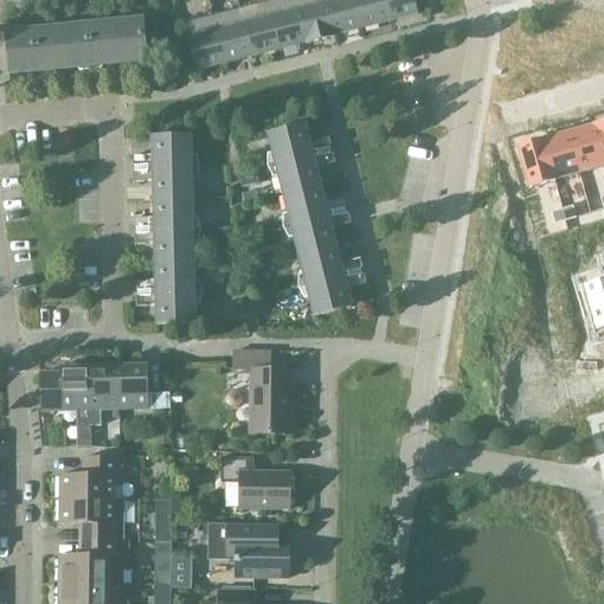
[(280,47),(268,0),(241,7),(252,55),(280,47)]
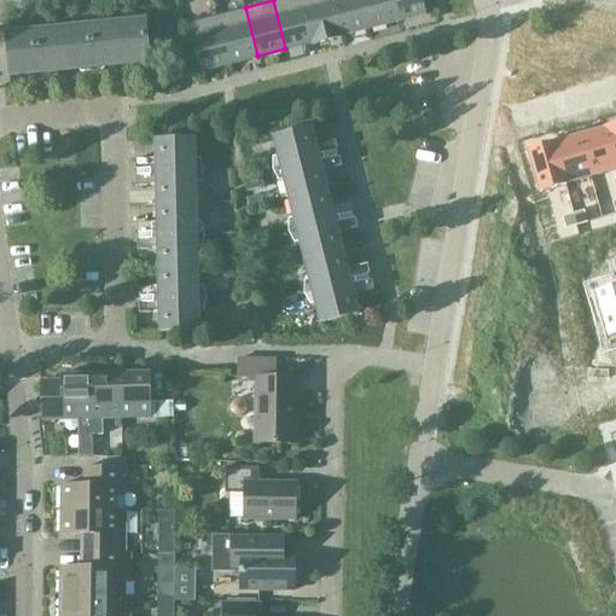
[(313,42),(302,0),(273,0),(285,48),(313,42)]
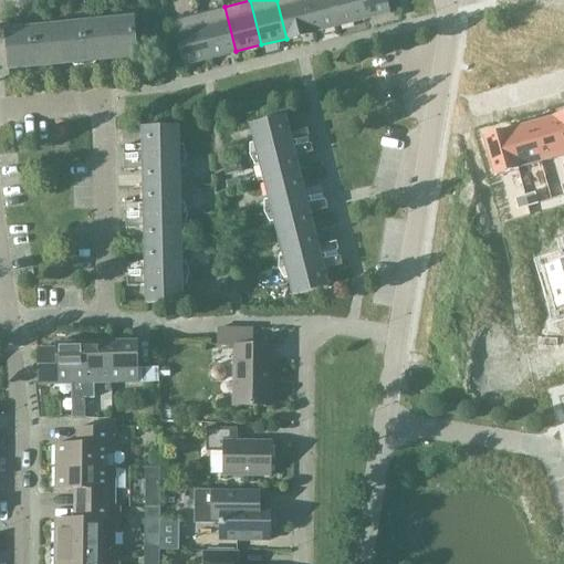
[(313,32),(304,0),(277,0),(286,39),(313,32)]
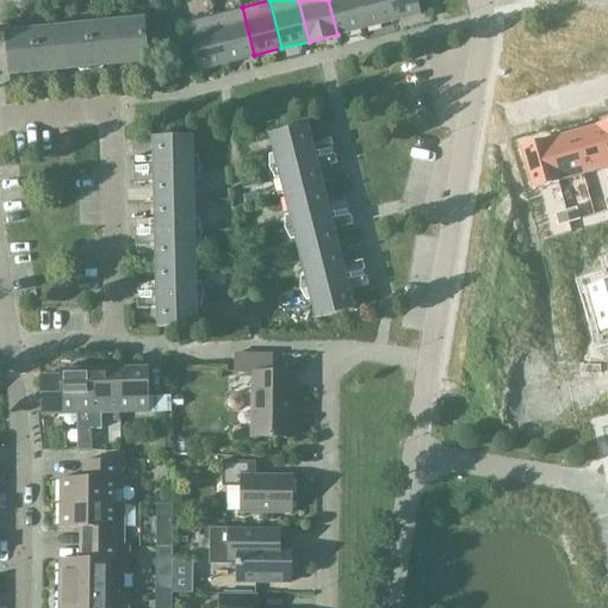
[(328,0),(337,35),(365,28),(358,0),(328,0)]
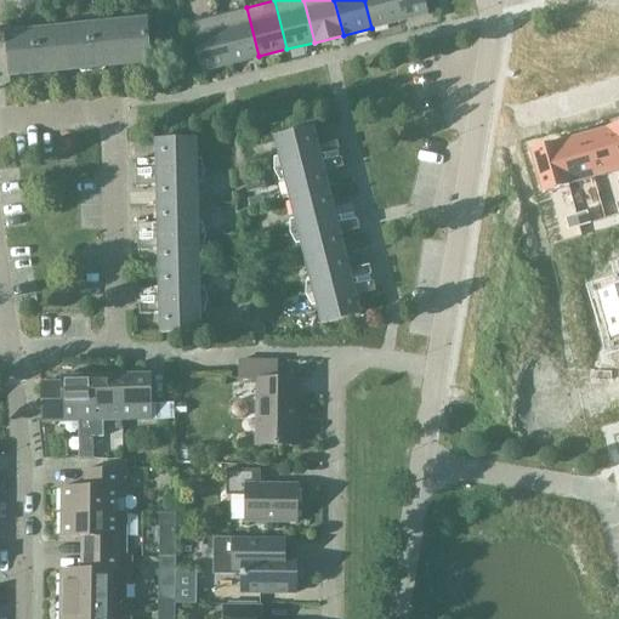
[(399,21),(395,0),(364,0),(372,28),(399,21)]
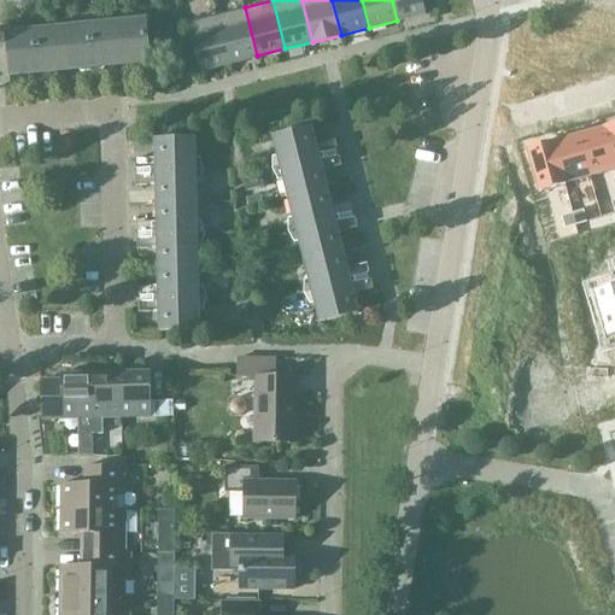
[(392,0),(397,21),(426,12),(422,0),(392,0)]
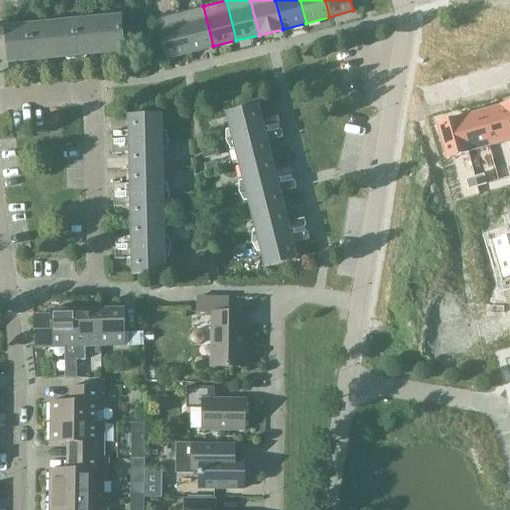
[(213,46),(203,6),(179,12),(190,52),(213,46)]
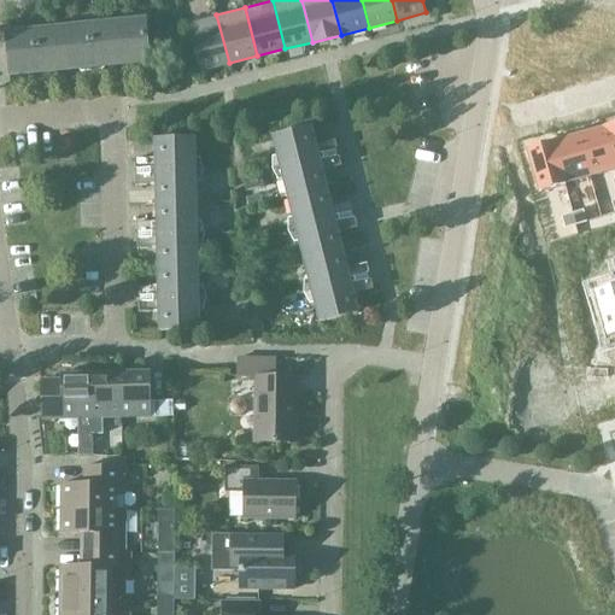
[(229,63),(216,15),(188,22),(200,71),(229,63)]
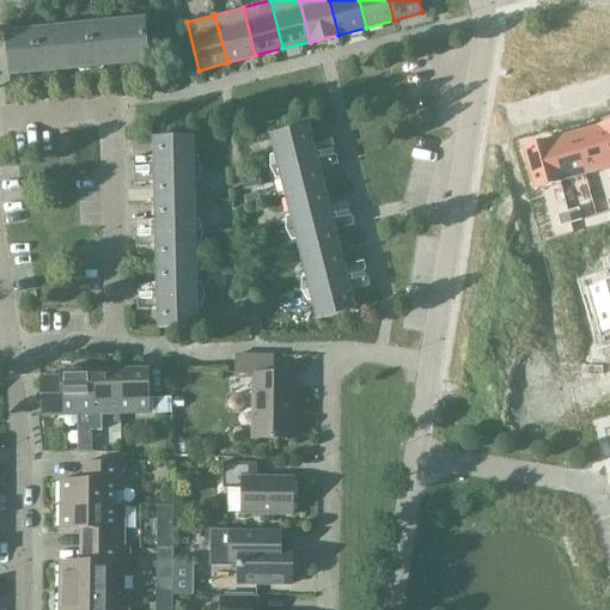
[(148,60),(145,19),(120,20),(91,24),(61,26),(31,30),(6,32),(11,73),(36,71),(65,68),(95,65),(124,62),(148,60)]
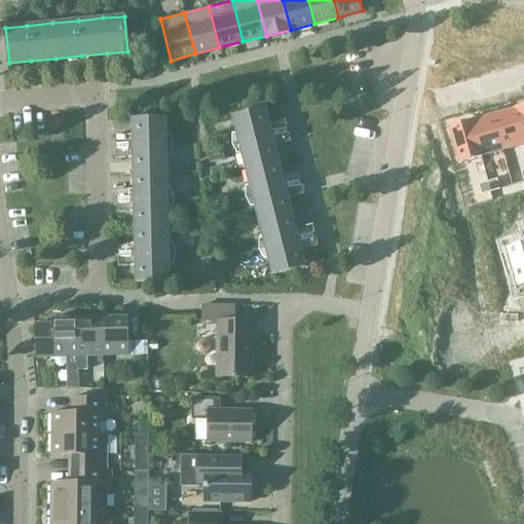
[(523,106),(515,109),(523,137),(523,106)]
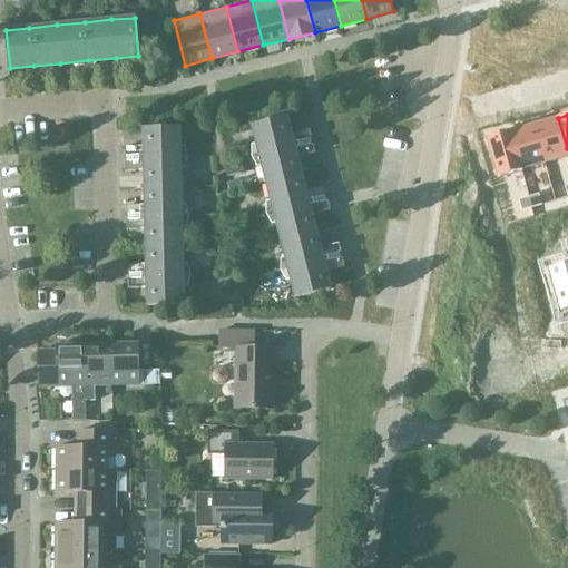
[(292,133),(287,116),(253,125),(261,153),(295,145),(294,143),(311,138),(312,135),(311,128),(292,133)]
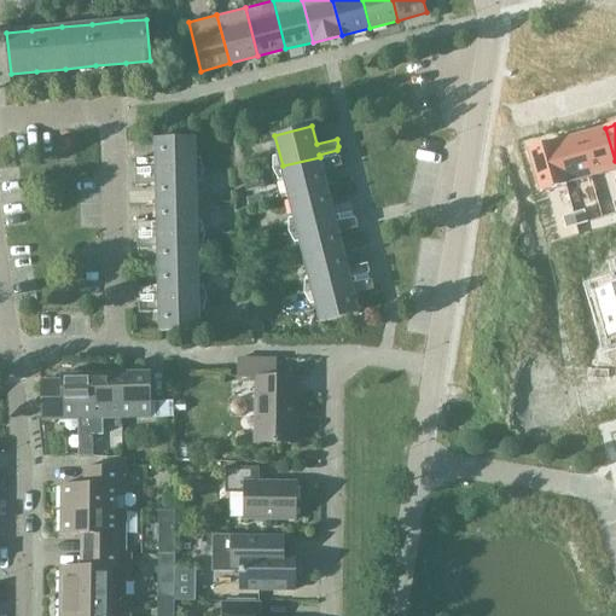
[(605,128),(580,135),(592,176),(615,170),(615,161),(605,128)]
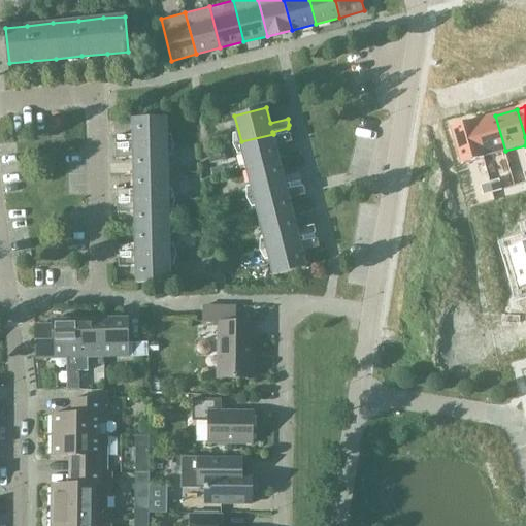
[(495,116),(474,122),(484,157),(505,151),(495,116)]
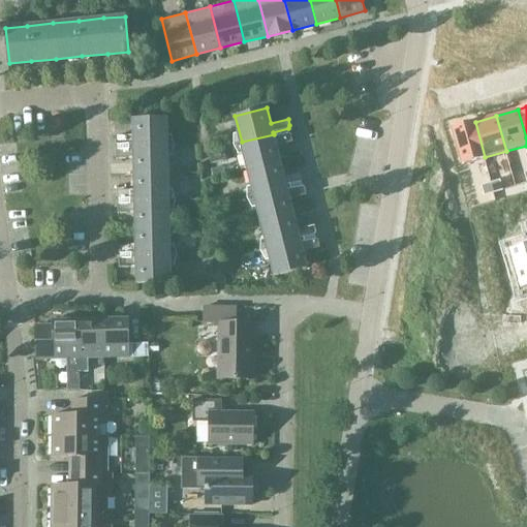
[(167,145),(167,131),(166,117),(133,118),(134,134),(117,135),(117,143),(119,145),(134,144),(134,146),(167,145)]
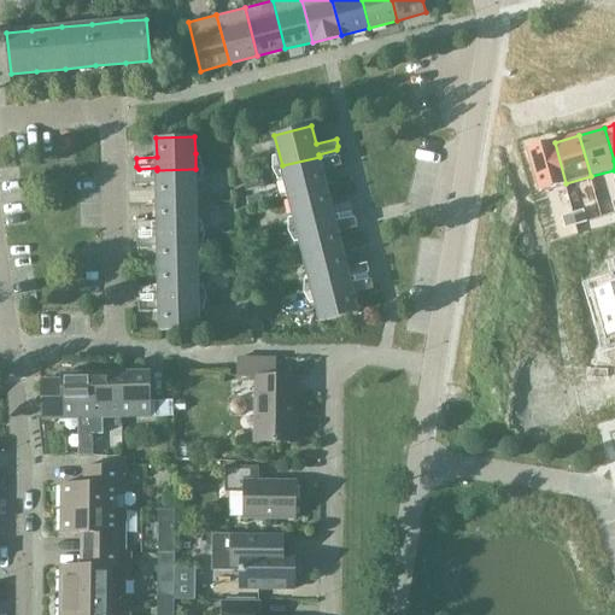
[(555,142),(528,150),(540,191),(566,183),(555,142)]
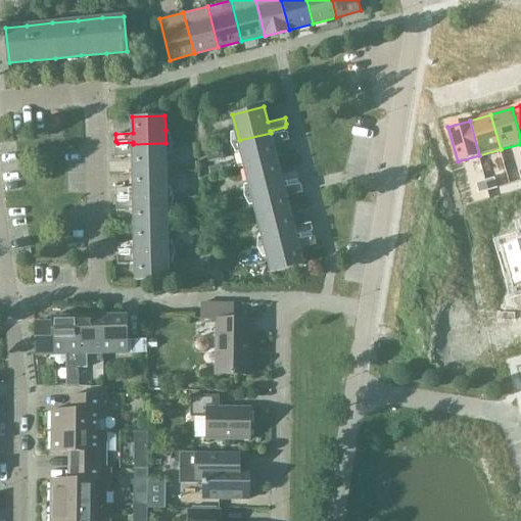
[(277,156),(275,149),(274,144),(290,140),(288,132),(286,131),(271,135),(271,133),(239,140),(245,164),(277,156)]
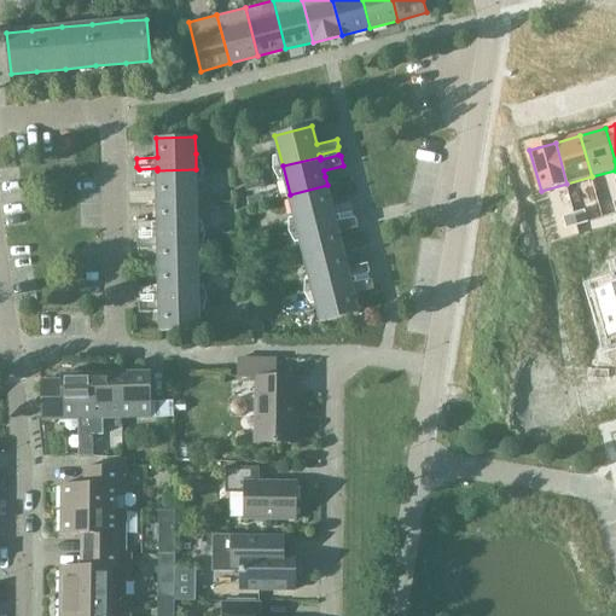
[(197,201),(196,185),(196,169),(157,170),(157,174),(139,174),(137,175),(137,185),(157,185),(158,202),(197,201)]
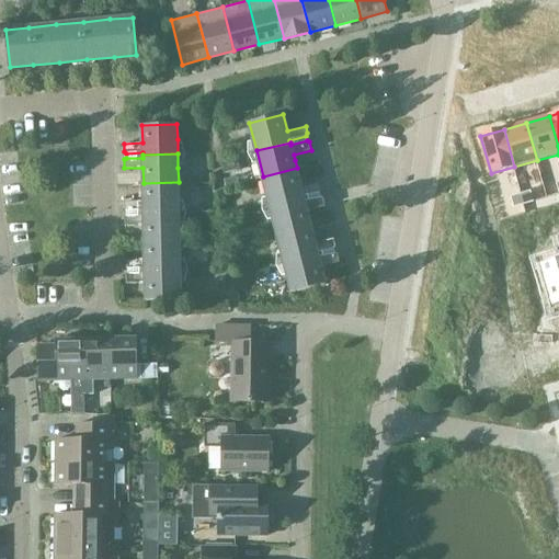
[(321,189),(321,186),(320,182),(301,186),(297,168),(263,177),(270,206),(305,198),(304,196),(320,192),(321,189)]
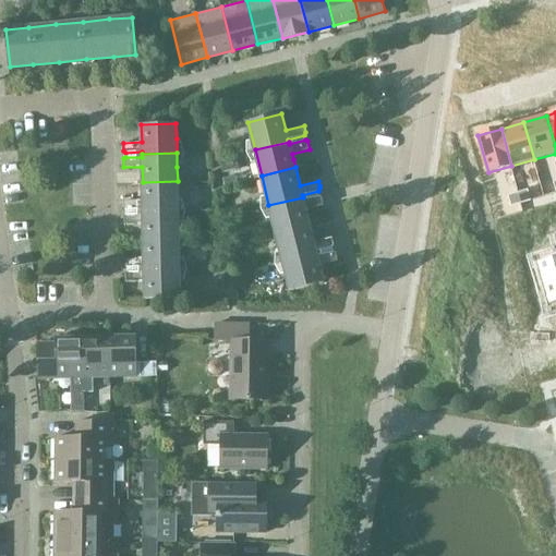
[(178,210),(178,181),(143,182),(143,200),(124,200),(124,208),(127,210),(143,209),(143,212),(178,210)]
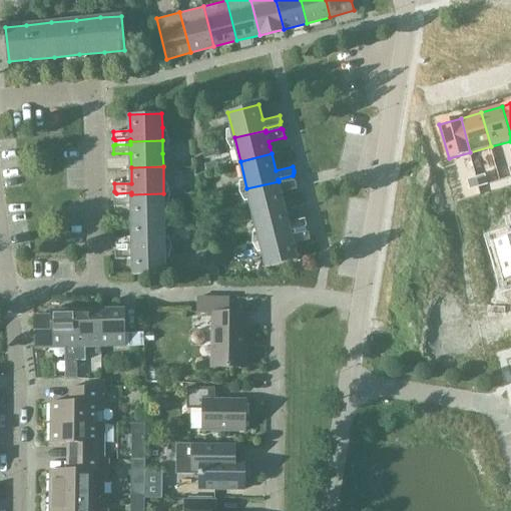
[(486,173),(477,175),(480,185),(489,182),(486,173)]
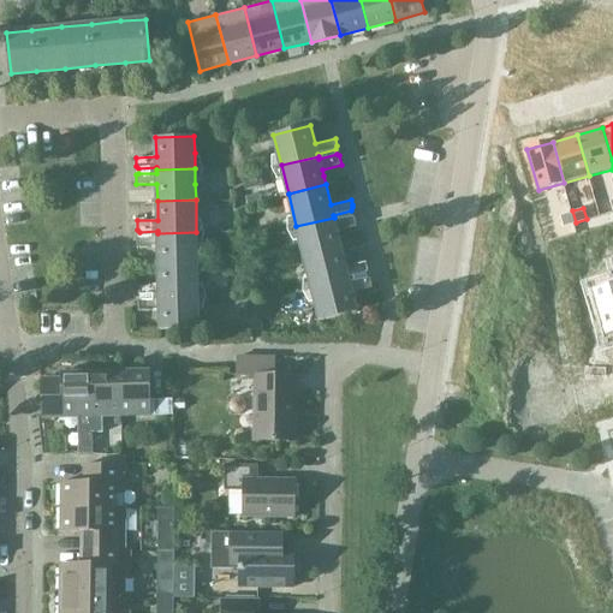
[(572,210),(560,214),(564,226),(576,222),(572,210)]
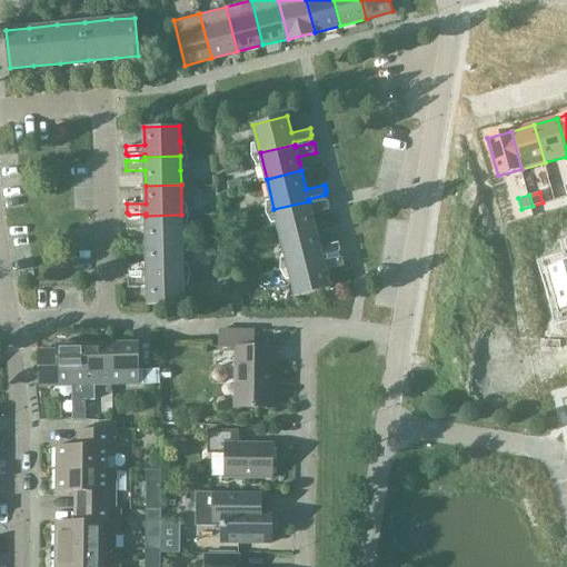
[(330,209),(329,205),(328,200),(326,199),(309,204),(309,201),(274,209),(281,241),(317,232),(312,214),(330,209)]
